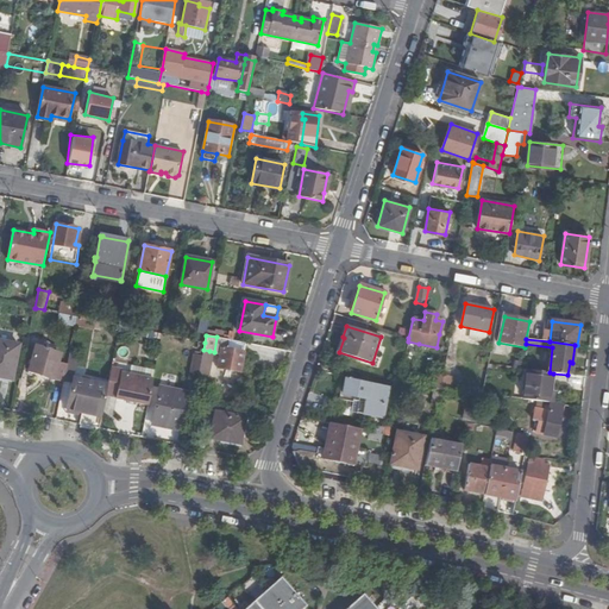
[(0,376),(12,380),(19,344),(0,340),(0,376)]
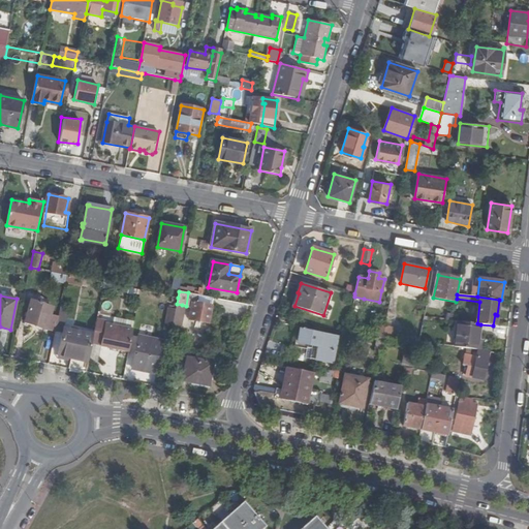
[(47,330),(56,331),(59,316),(52,315),(54,308),(32,301),(25,322),(47,330)]
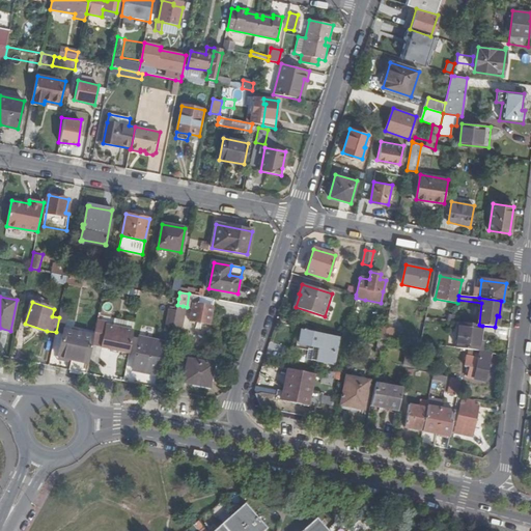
[(191,303),(190,306),(193,306),(192,310),(190,320),(197,323),(201,324),(210,325),(213,307),(191,303)]
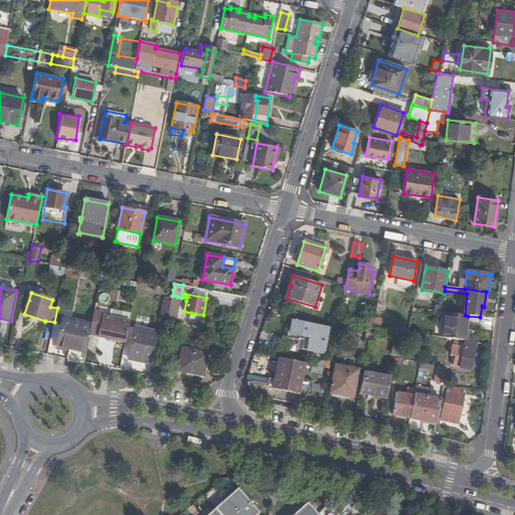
[(66,297),(59,296),(57,308),(54,322),(60,323),(56,346),(69,348),(68,351),(67,359),(83,362),(90,334),(92,325),(62,319),(66,297)]
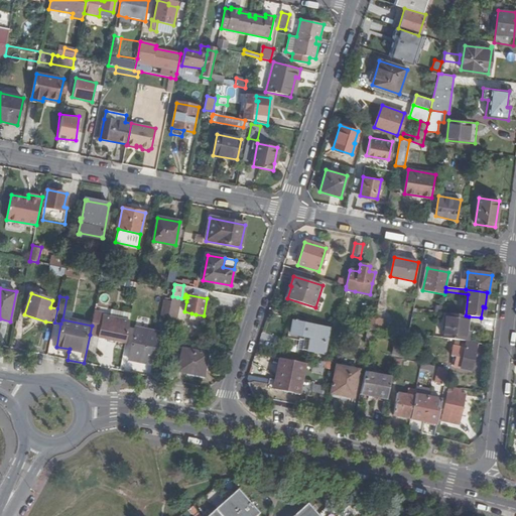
[(177,297),(172,296),(171,299),(167,323),(172,324),(177,297)]
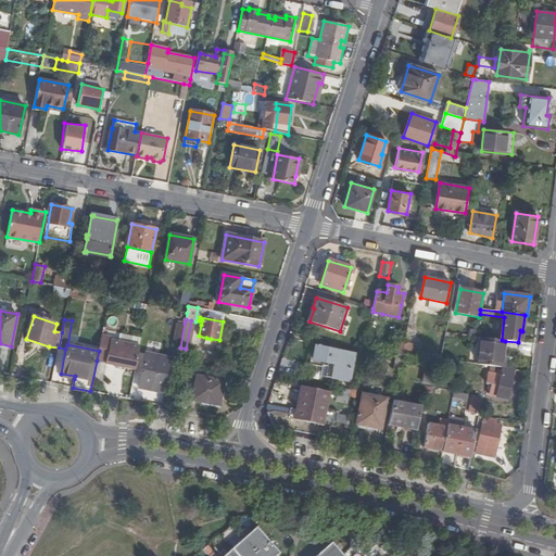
[(180,348),(185,323),(178,321),(173,345),(180,348)]
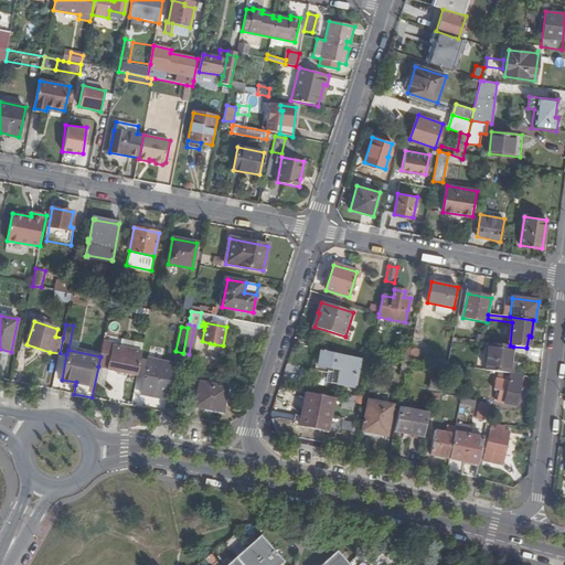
[(104,341),(100,356),(98,366),(108,369),(108,370),(119,372),(126,373),(138,375),(142,351),(113,345),(114,342),(104,341)]
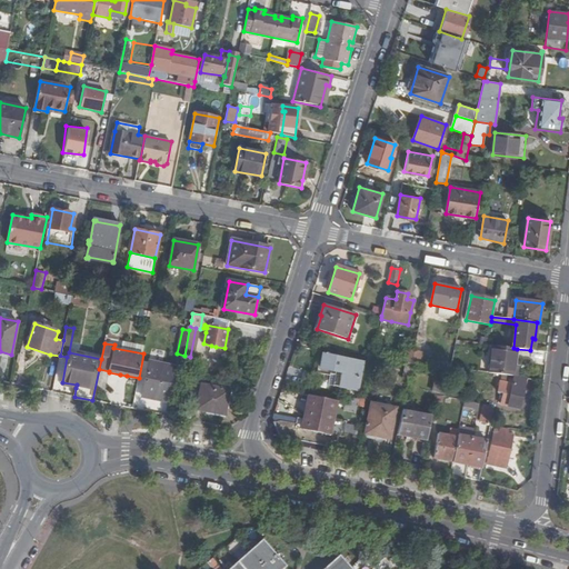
[(492,346),(489,373),(512,377),(517,349),(513,348),(492,346)]
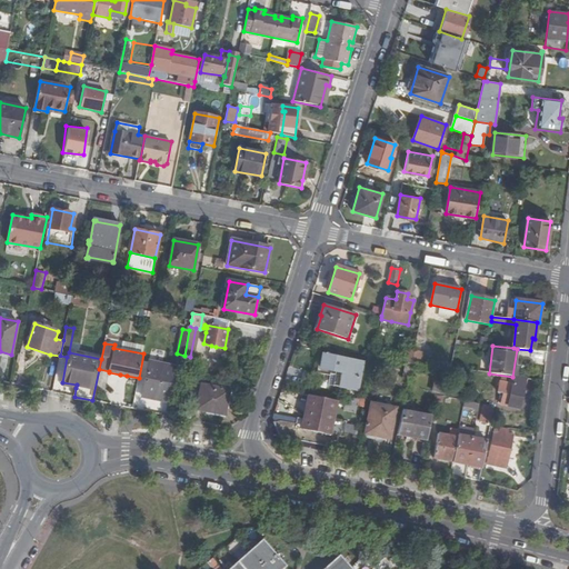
[(423,353),(413,351),(413,352),(411,365),(421,366),(423,353)]
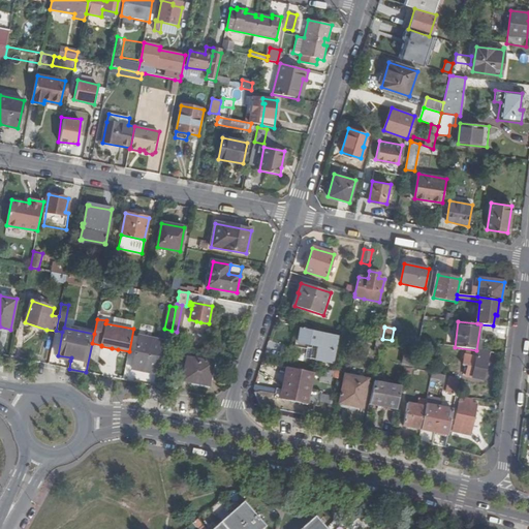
[(337,336),(301,330),(298,347),(307,348),(316,349),(314,360),(331,363),(337,336)]
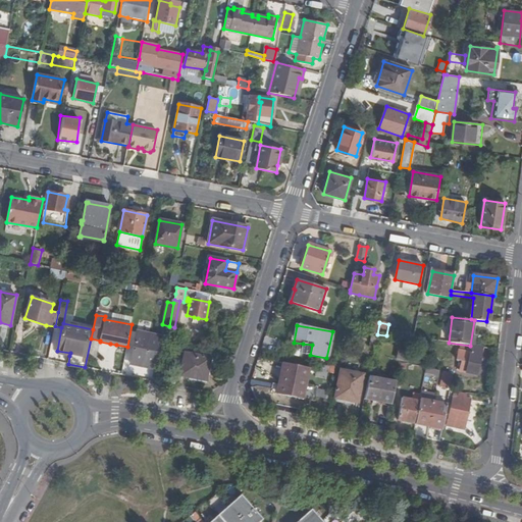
[(144,361),(143,365),(154,367),(160,336),(137,331),(132,358),(144,361)]
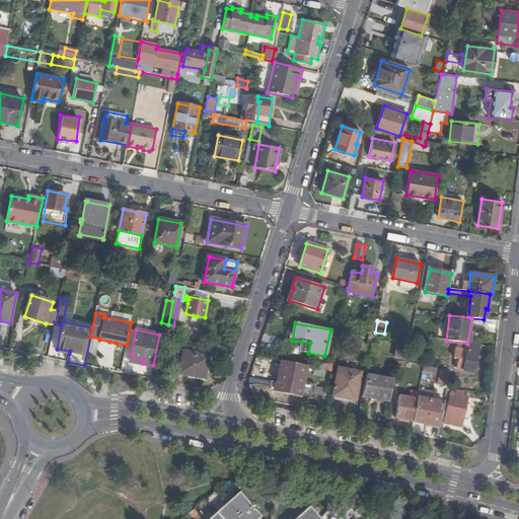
[(404,360),(409,341),(397,339),(394,358),(404,360)]
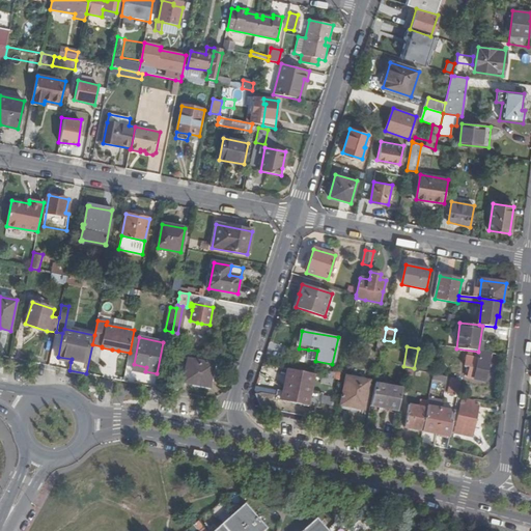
[(490,362),(492,355),(480,353),(479,356),(479,359),(474,359),(467,357),(465,367),(469,368),(468,378),(483,381),(488,361),(490,362)]
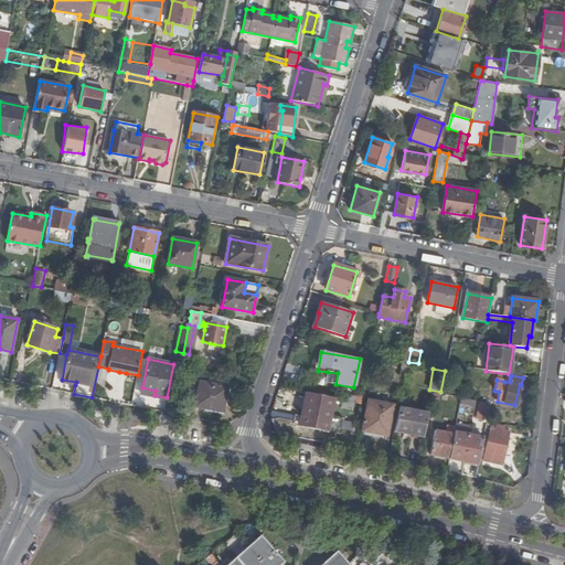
[(223,413),(228,387),(200,381),(194,407),(205,409),(205,407),(222,411),(222,413),(223,413)]
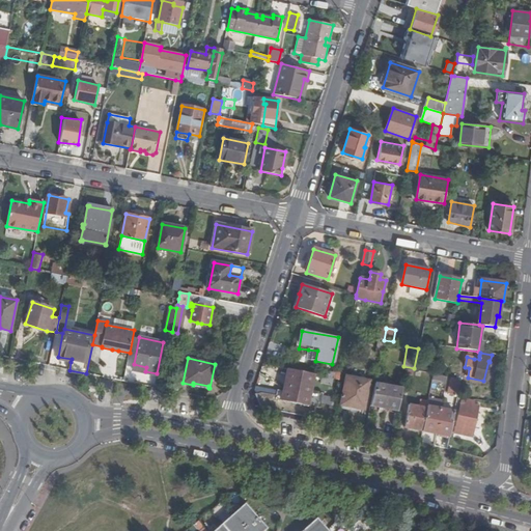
[(313,374),(288,369),(286,381),(289,381),(287,391),(284,391),(277,389),(276,394),(260,392),(256,395),(260,409),(330,422),(333,407),(320,404),(323,393),(310,391),(313,374)]
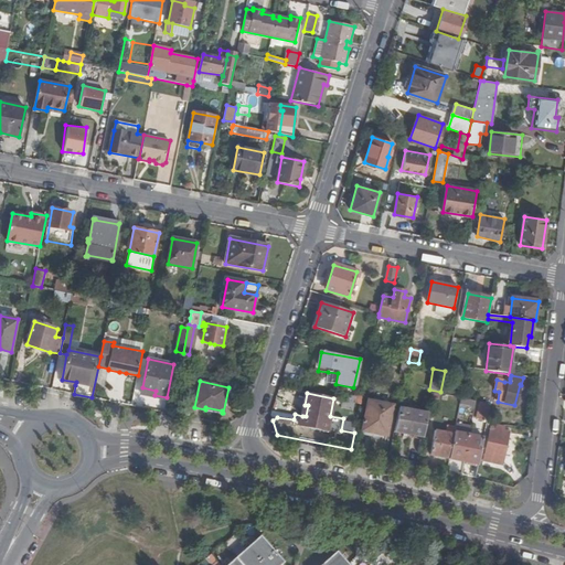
[(352,412),(354,402),(343,401),(341,409),(352,412)]
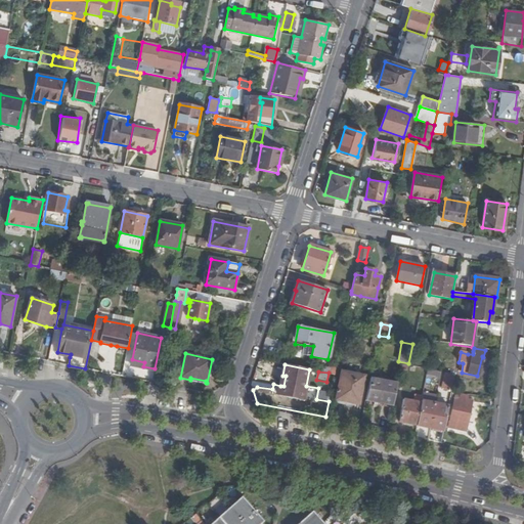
[(336,399),(358,404),(363,377),(341,372),(338,390),(336,390),(335,392),(337,392),(336,399)]
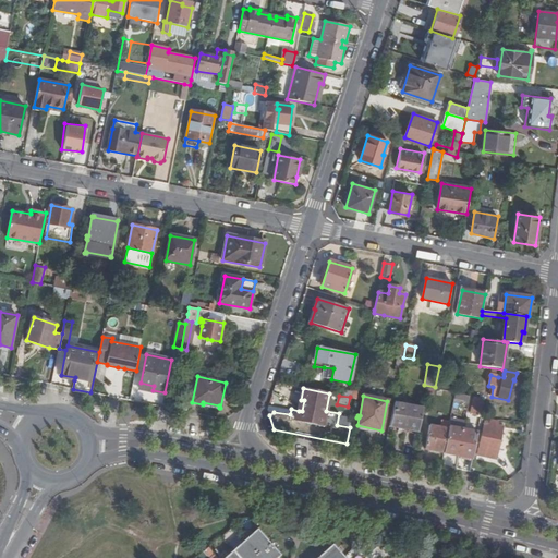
[(471,413),(481,415),(484,399),(474,397),(471,413)]
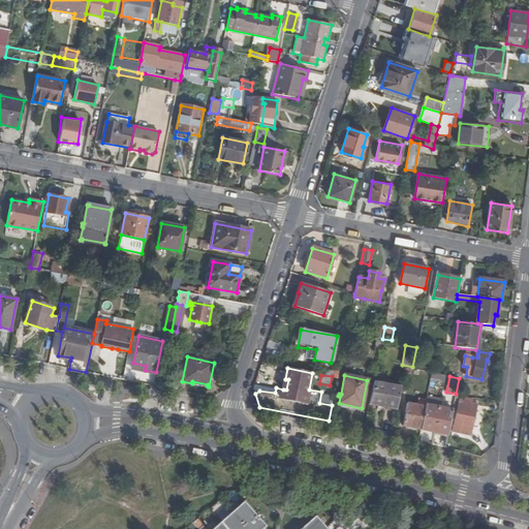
[(401,387),(374,381),(369,404),(396,410),(401,387)]
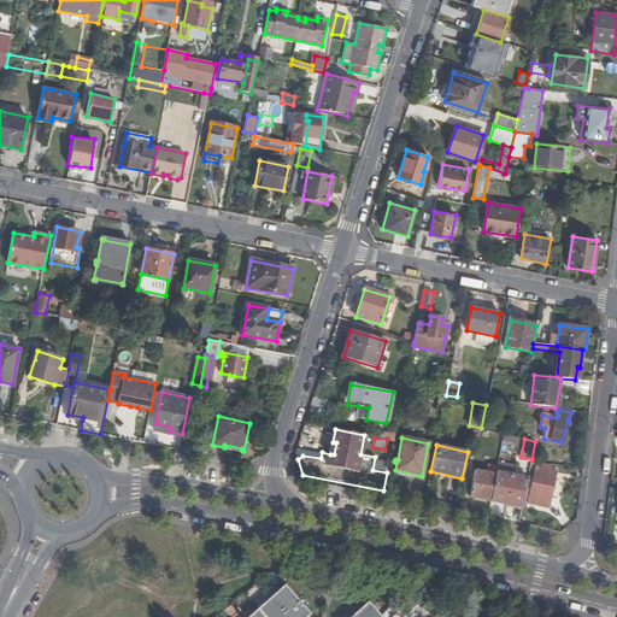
[(551,465),(544,464),(538,463),(533,481),(529,504),(536,505),(548,507),(554,477),(550,476),(550,471),(551,465)]
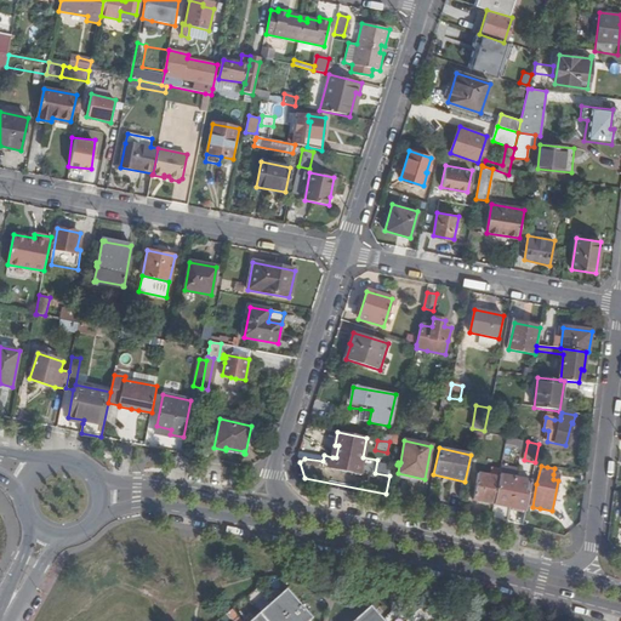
[(499,478),(500,476),(501,469),(491,468),(490,476),(499,478)]
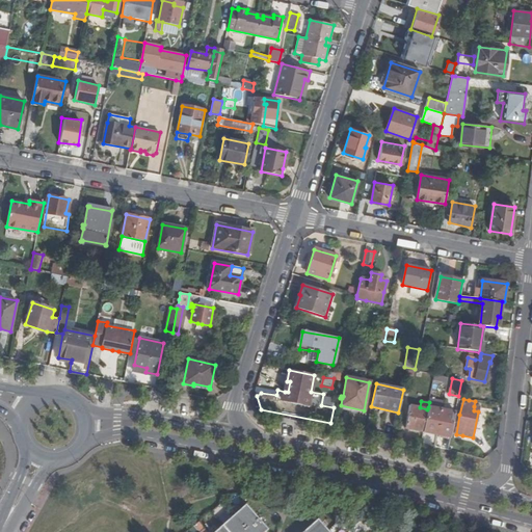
[(405,428),(423,431),(427,409),(420,407),(409,405),(405,428)]
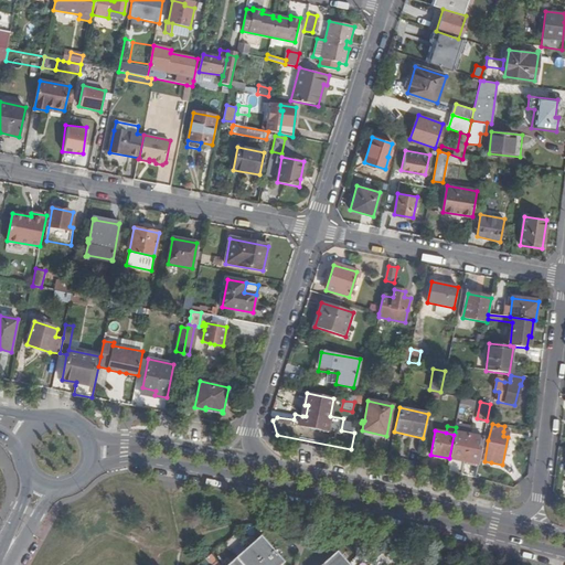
[(449,458),(478,465),(483,438),(455,433),(454,435),(449,458)]
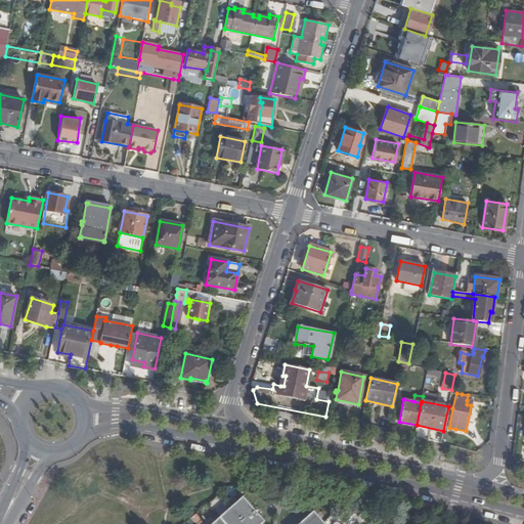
[(241,497),(211,523),(259,523),(262,521),(241,497)]
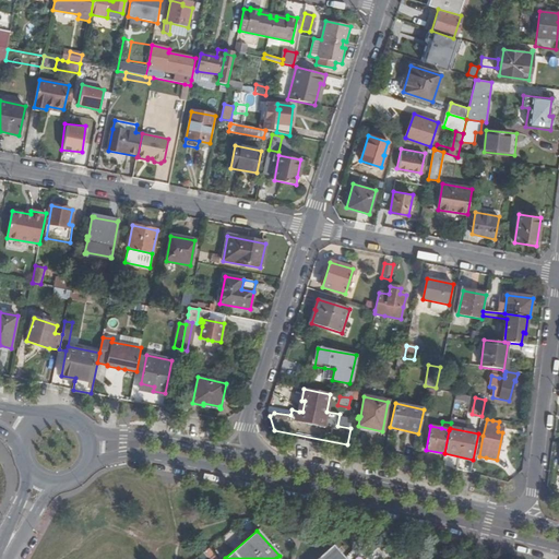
[(342,558),(332,547),(318,558),(342,558)]
